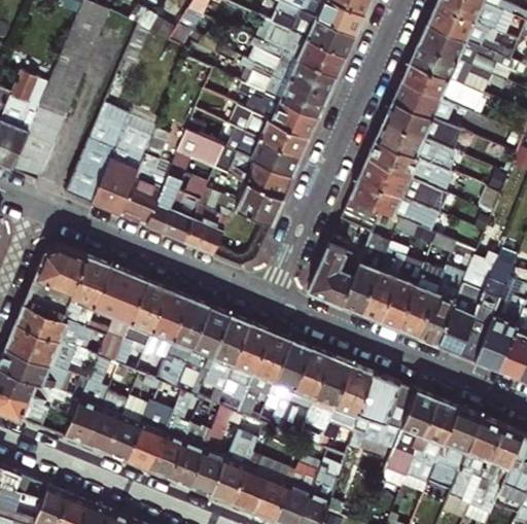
[(84,0),(81,0),(77,11),(103,23),(108,10),(84,0)]
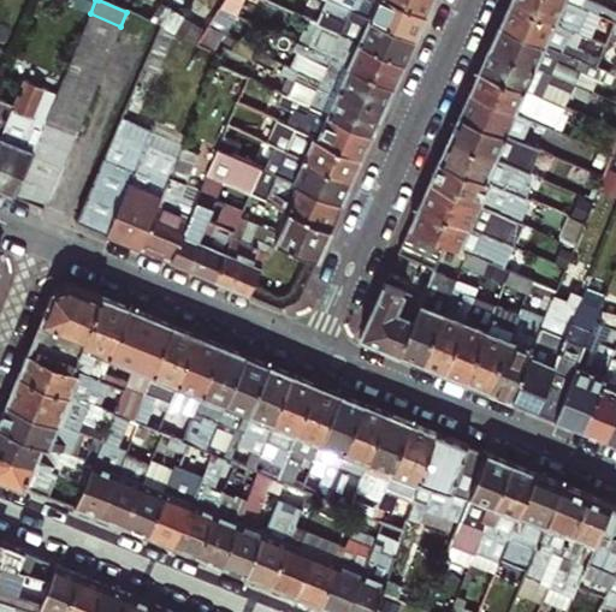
[(230,15),(240,0),(225,0),(219,10),(230,15)]
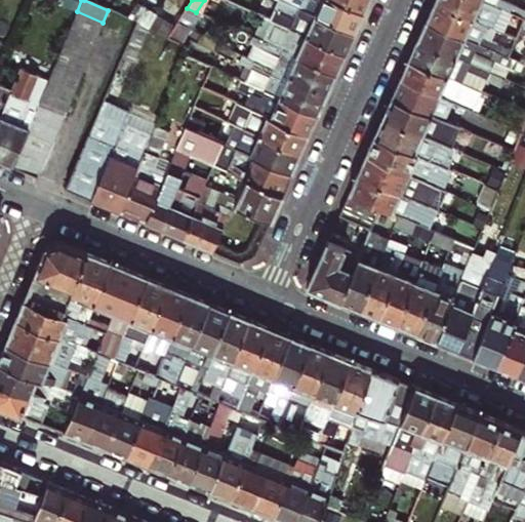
[(274,11),(279,14),(294,21),(290,30),(345,54),(353,34),(278,0),(267,0),(265,5),(275,10),(274,11)]
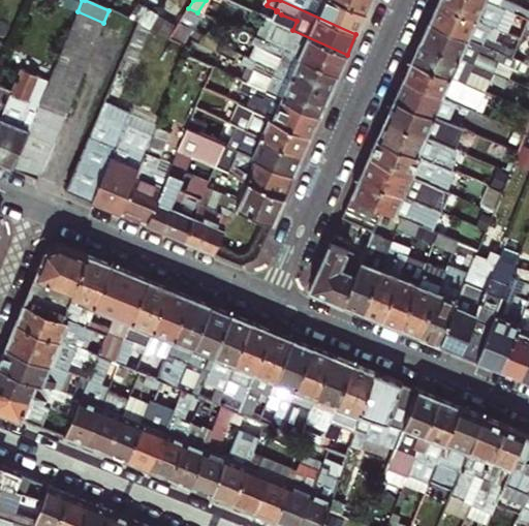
[(280,0),(355,34),(365,13),(336,0),(280,0)]
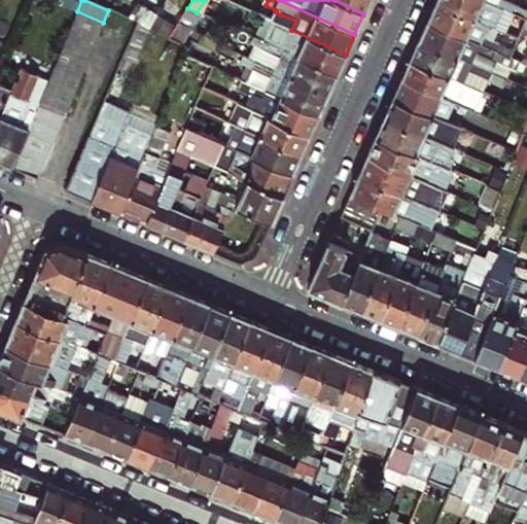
[(335,0),(363,13),(370,0),(335,0)]
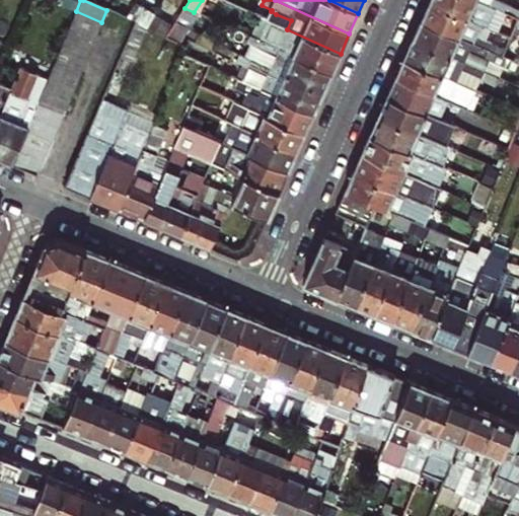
[(471,0),(430,0),(429,3),(478,25),(487,28),(495,10),(471,0)]
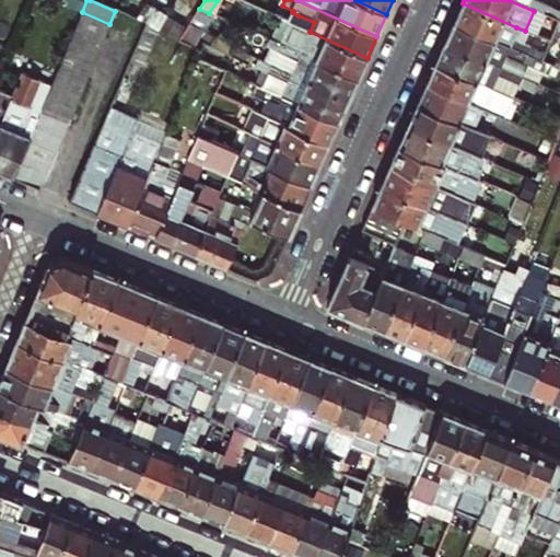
[(509,0),(534,11),(544,15),(547,7),(532,0),(509,0)]
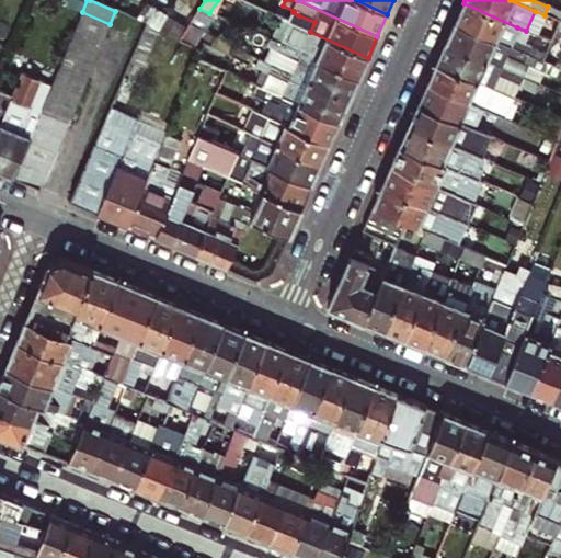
[(464,3),(454,25),(541,63),(546,55),(530,48),(512,40),(517,27),(464,3)]
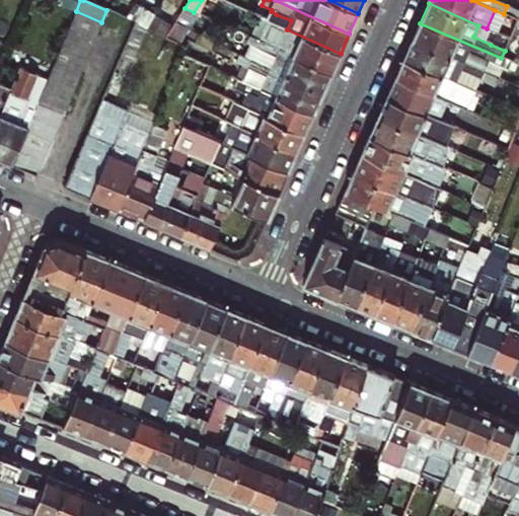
[(518,15),(518,11),(507,6),(504,14),(517,20),(518,15)]
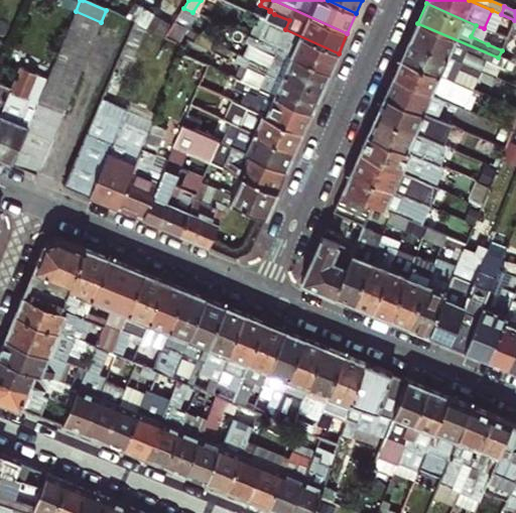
[(186,29),(194,12),(192,12),(183,8),(174,23),(186,29)]
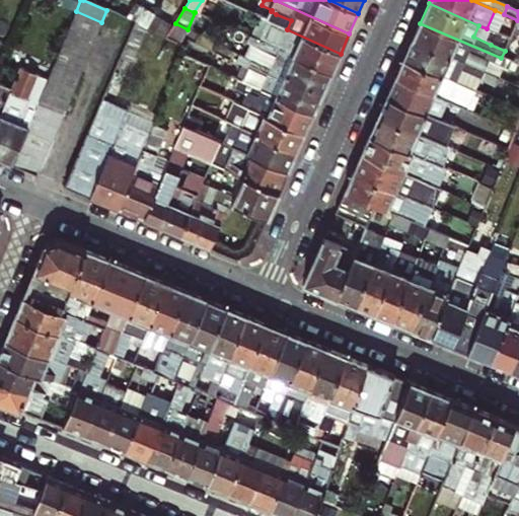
[(76,11),(70,24),(95,35),(101,22),(76,11)]
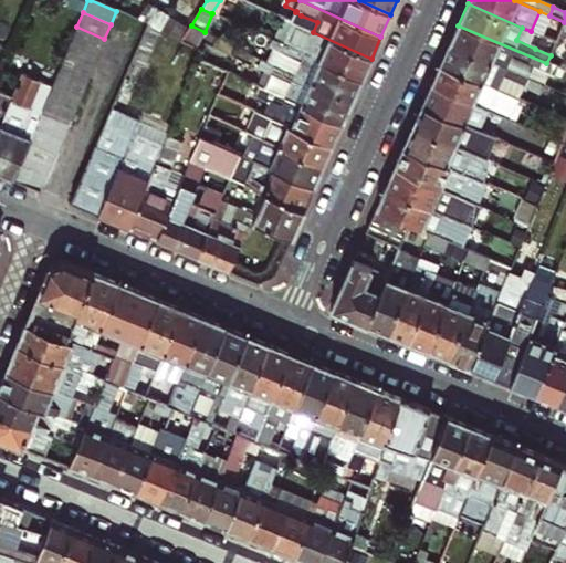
[(317,22),(301,16),(296,24),(313,32),(317,22)]
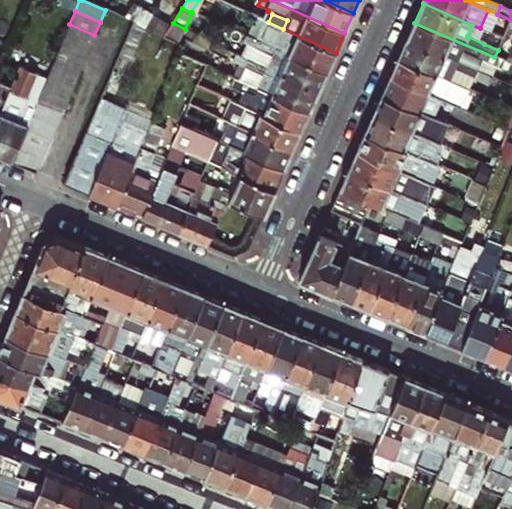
[(171,25),(152,15),(145,27),(157,34),(163,37),(171,25)]
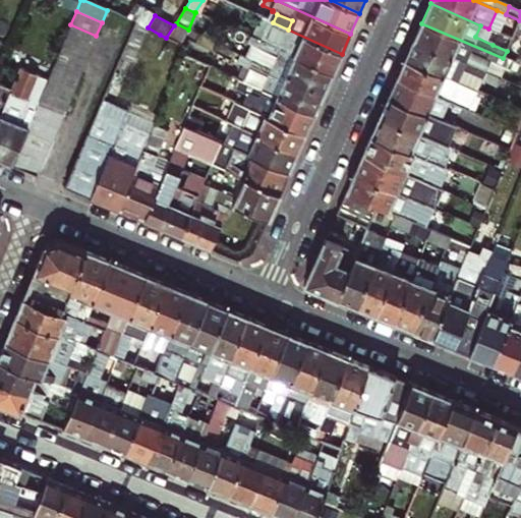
[(273,22),(269,20),(263,34),(282,43),(288,30),(273,22)]
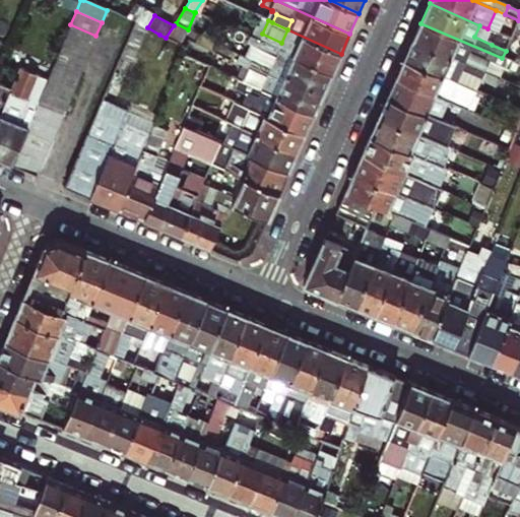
[(176,23),(174,25),(166,38),(183,47),(191,30),(188,29),(176,23)]
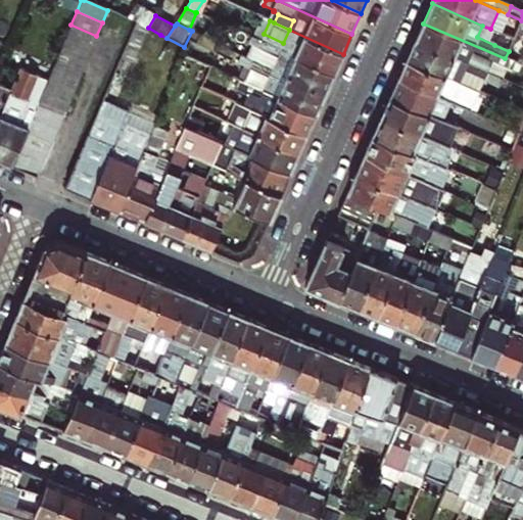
[(522,66),(505,58),(423,24),(415,41),(467,64),(471,54),(491,62),(522,75),(522,66)]
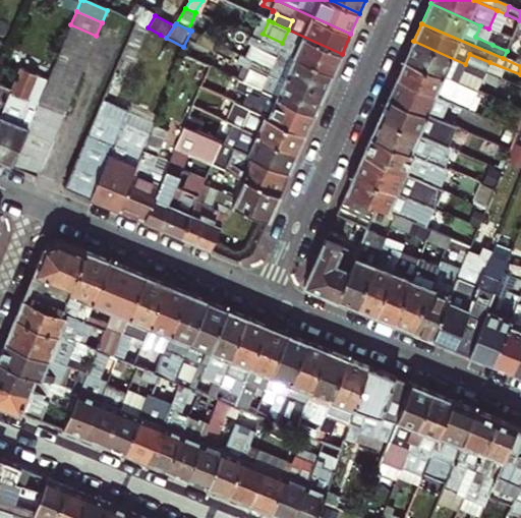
[(96,36),(70,24),(65,38),(91,49),(96,36)]
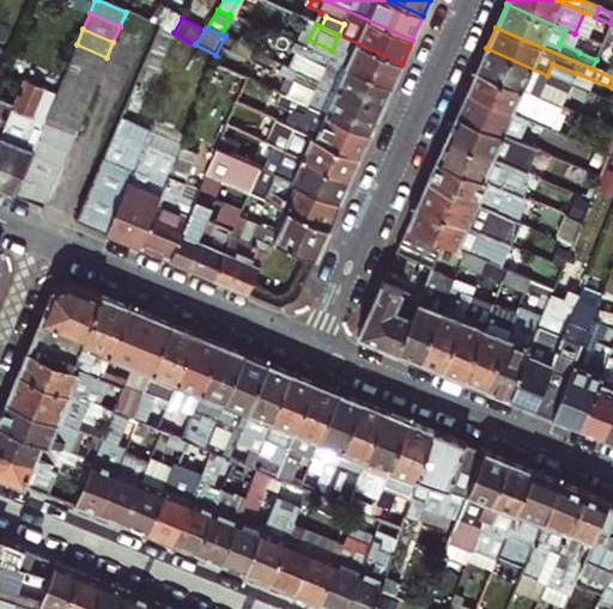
[(575,34),(565,30),(559,43),(580,53),(586,40),(575,34)]
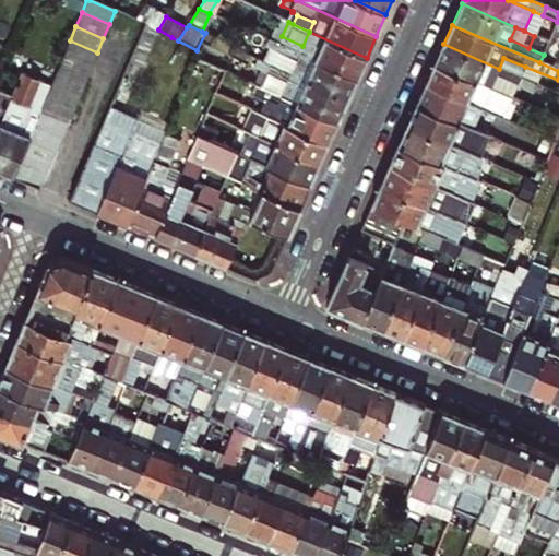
[(356,80),(367,58),(309,32),(302,46),(282,36),(277,45),(356,80)]
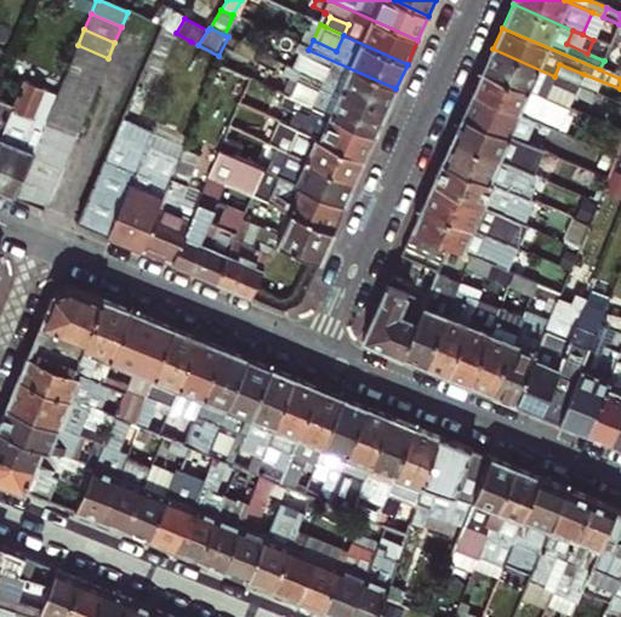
[(308,50),(313,40),(306,36),(301,46),(308,50)]
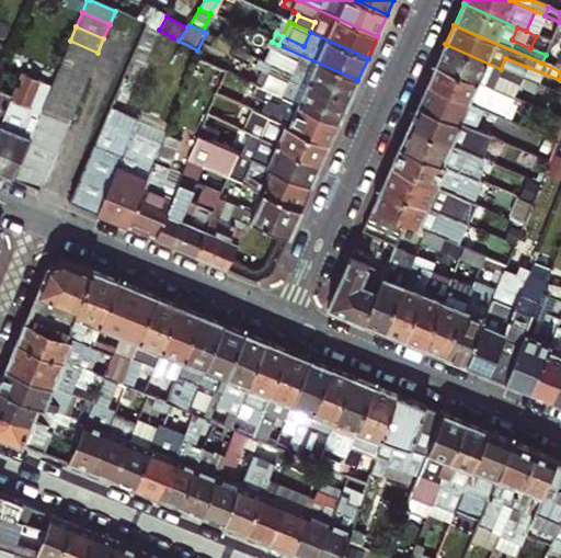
[(70,41),(65,54),(91,67),(98,53),(70,41)]
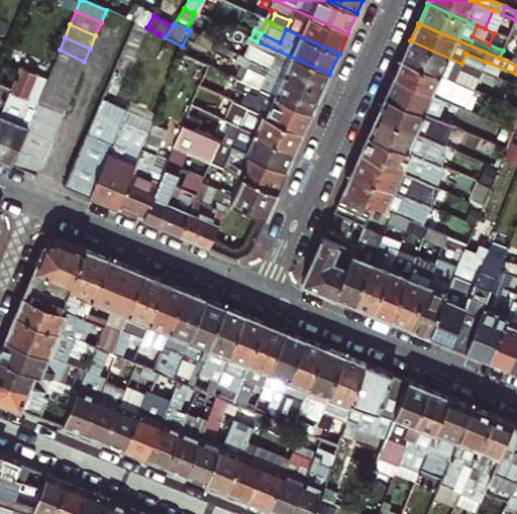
[(276,58),(270,71),(321,94),(329,74),(256,41),(250,38),(249,37),(246,44),(257,49),(276,58)]
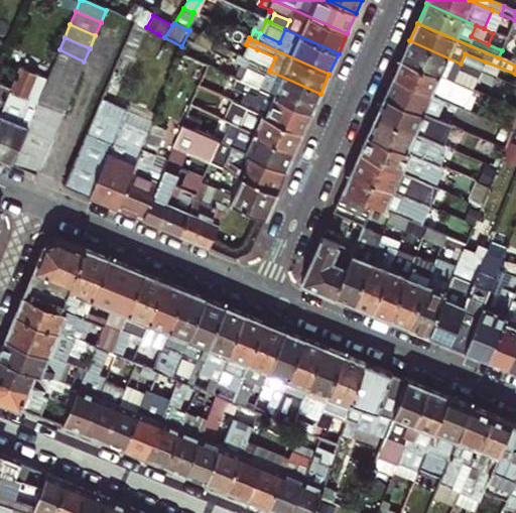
[(480,72),(461,63),(409,40),(401,59),(452,82),(456,71),(477,81),(491,87),(494,78),(480,72)]
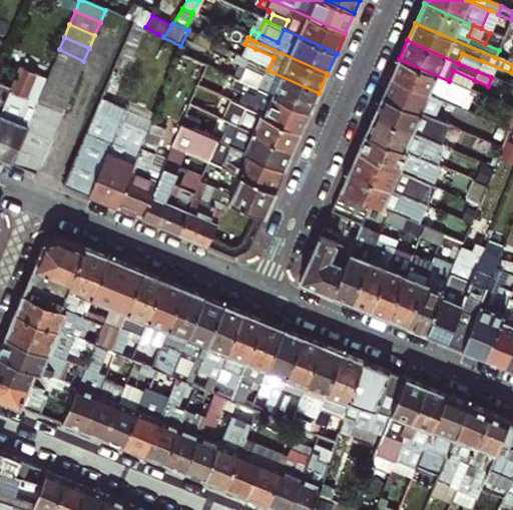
[(53,63),(78,74),(83,61),(59,49),(53,63)]
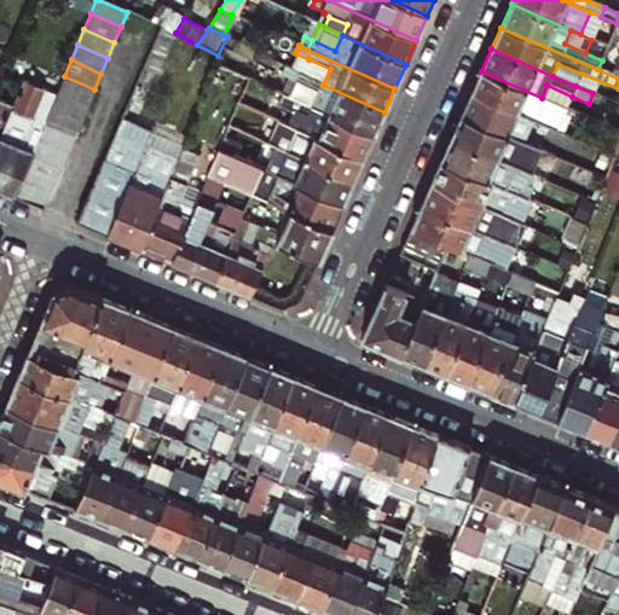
[(330,69),(308,59),(301,75),(323,85),(330,69)]
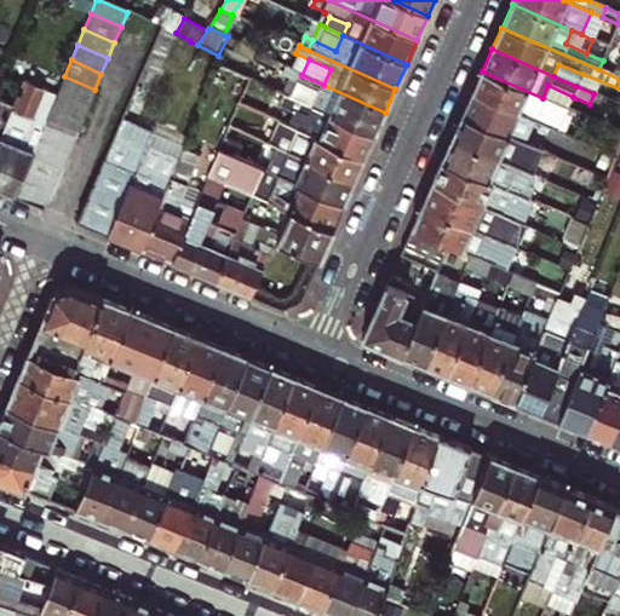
[(619,67),(603,59),(603,61),(598,69),(619,79),(619,67)]
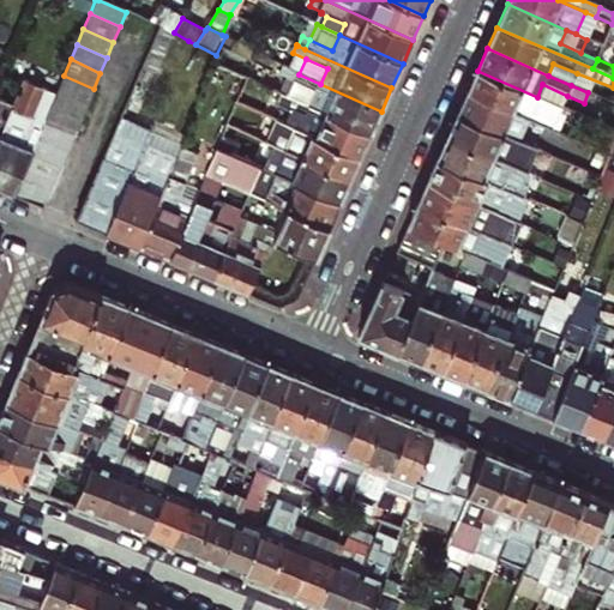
[(571,85),(577,73),(553,64),(548,76),(571,85)]
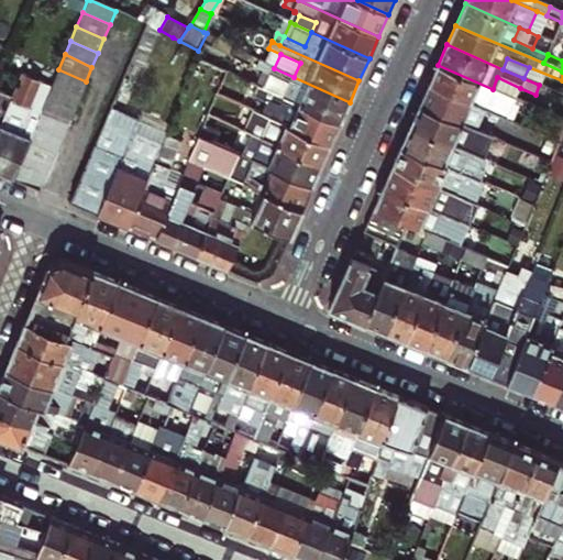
[(290,85),(285,100),(340,124),(350,102),(294,77),(274,68),(261,62),(261,63),(257,70),(290,85)]
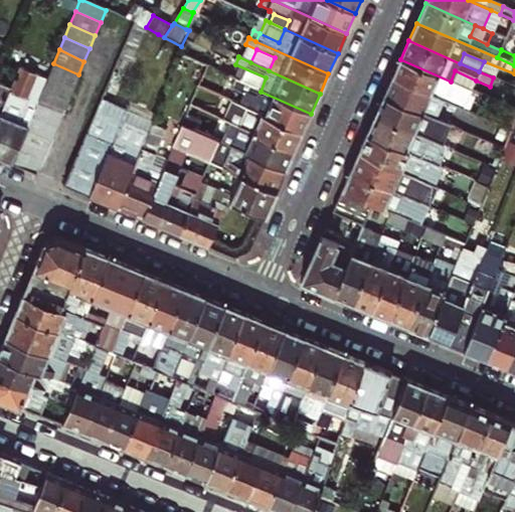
[(445,94),(451,81),(400,59),(392,78),(456,108),(476,117),(480,109),(466,103),(445,94)]
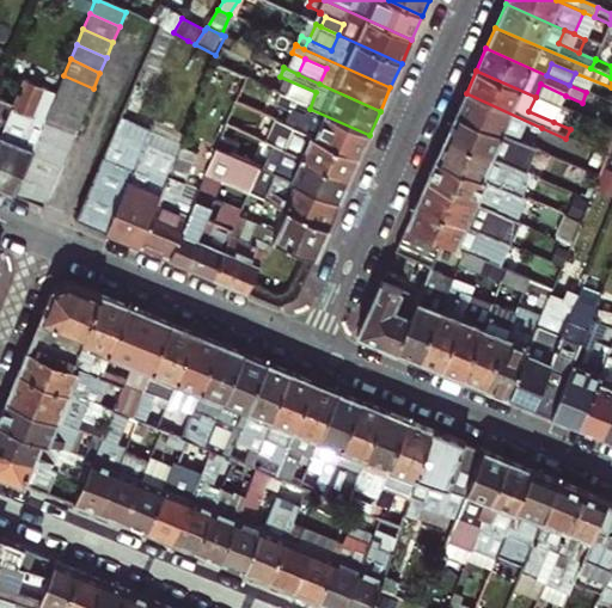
[(63,75),(57,91),(87,103),(93,88),(63,75)]
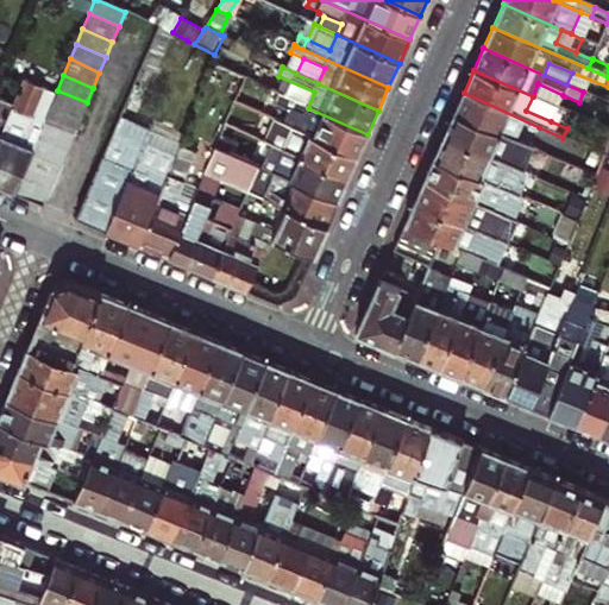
[(314,92),(278,76),(271,92),(280,95),(308,108),(314,92)]
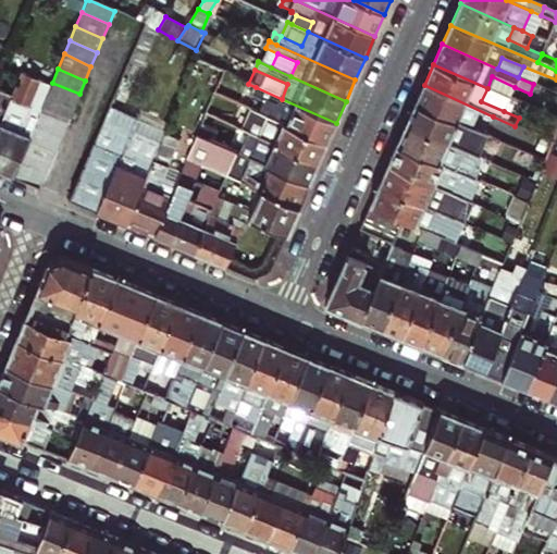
[(19,135),(31,108),(40,84),(20,75),(11,97),(0,123),(0,174),(11,180),(22,155),(27,140),(28,139),(19,135)]
